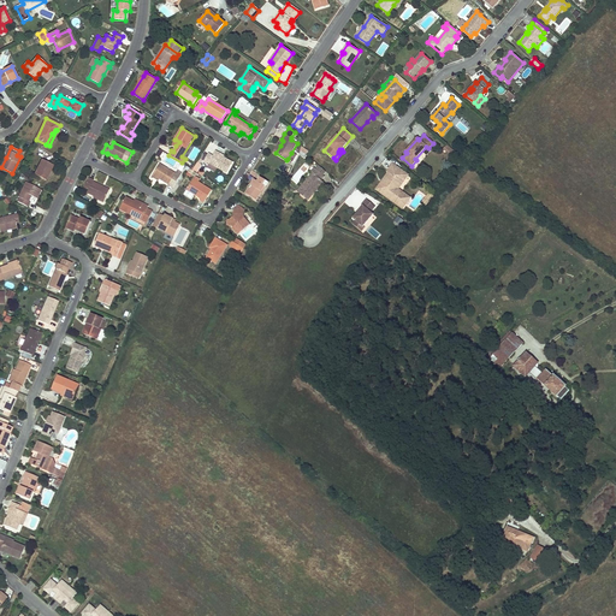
[(232,163),(224,158),(215,153),(213,157),(208,154),(207,155),(205,161),(203,163),(208,165),(208,164),(217,167),(227,173),(232,163)]
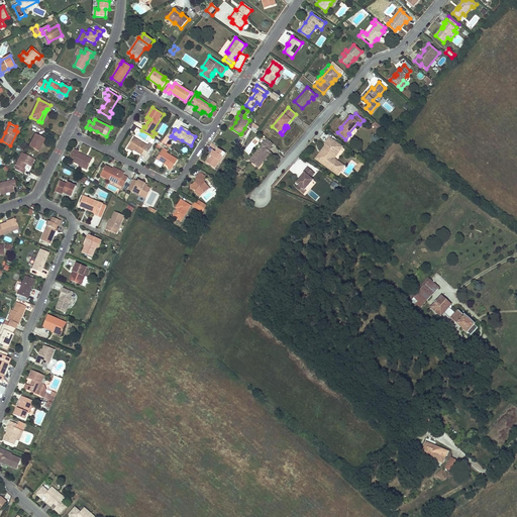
[(38,151),(44,138),(35,134),(29,146),(38,151)]
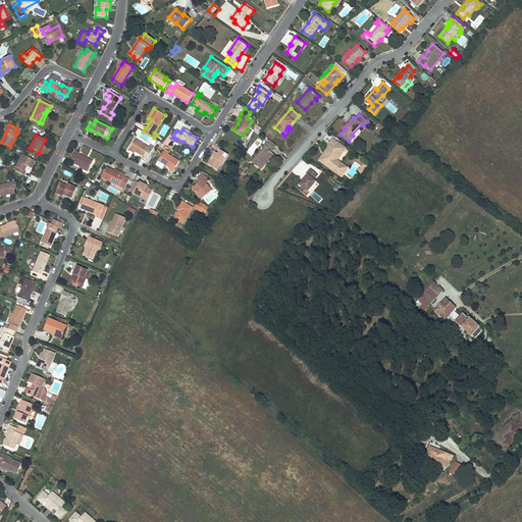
[(149,147),(135,139),(129,148),(136,152),(147,159),(154,147),(150,145),(149,147)]
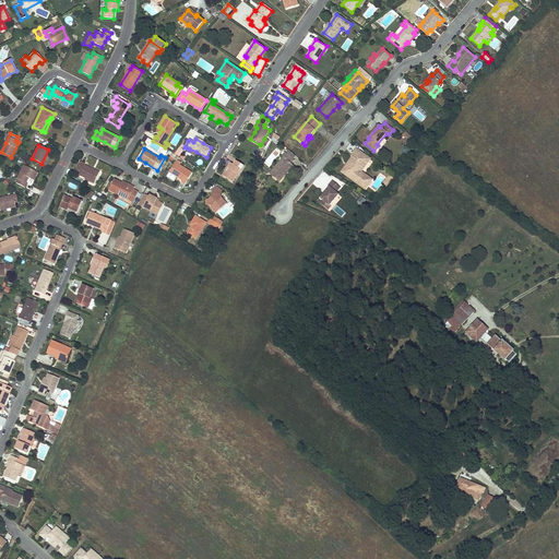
[(270,166),(281,152),(275,149),(264,163),(270,166)]
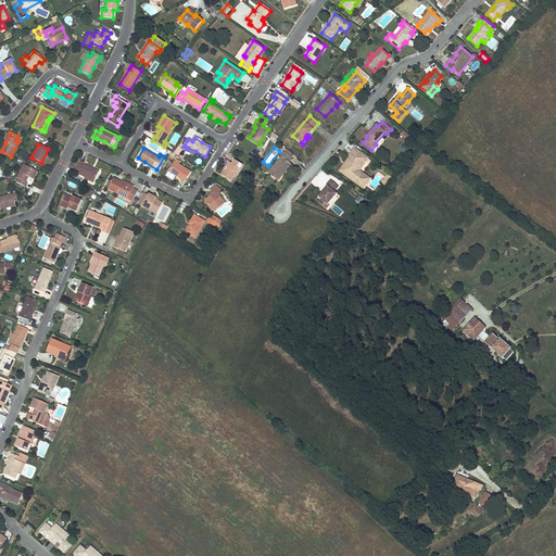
[(370,178),(359,171),(366,161),(359,156),(362,153),(354,148),(350,155),(351,156),(352,158),(345,166),(344,165),(340,171),(349,177),(350,176),(353,179),(353,180),(363,188),(370,178)]
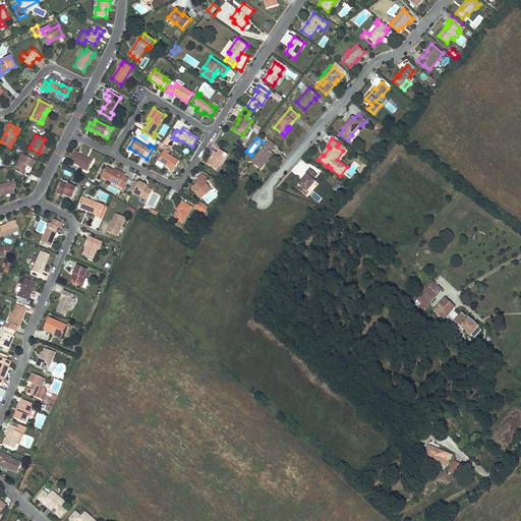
[(269,160),(274,154),(272,153),(274,149),(273,148),(268,143),(266,142),(263,146),(265,147),(251,162),(261,169),(267,162),(266,161),(268,160),(269,160)]
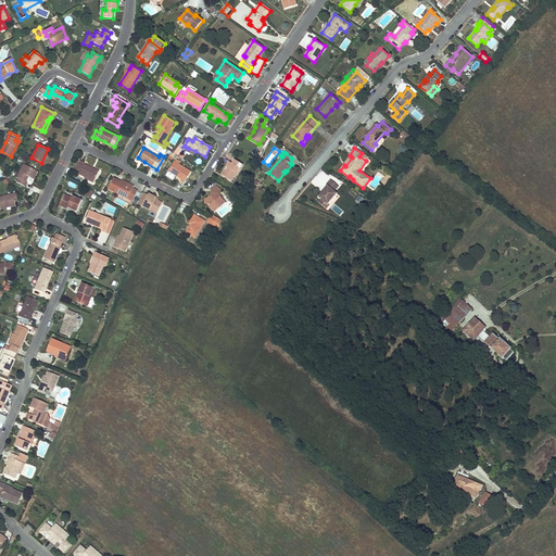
[(235,174),(239,168),(240,169),(242,165),(235,160),(232,164),(229,162),(222,175),(230,180),(235,174)]
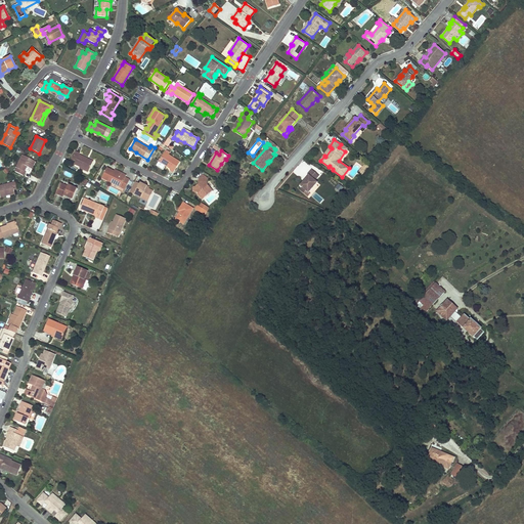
[(93,162),(79,155),(80,154),(76,151),(73,160),(76,161),(75,164),(80,167),(89,171),(93,162)]
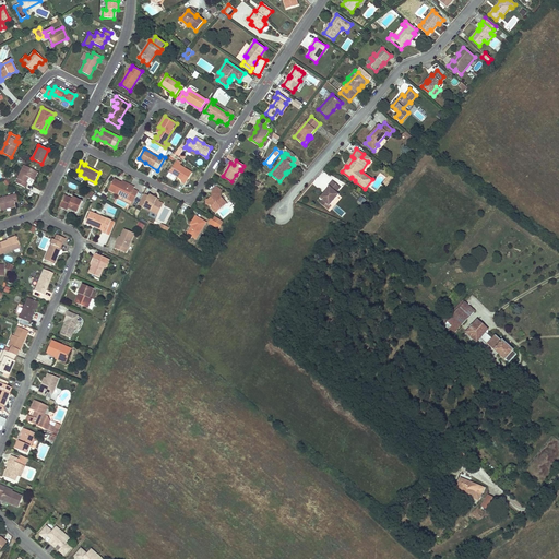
[(192,173),(176,163),(169,173),(170,173),(176,177),(182,180),(181,181),(186,185),(192,173)]
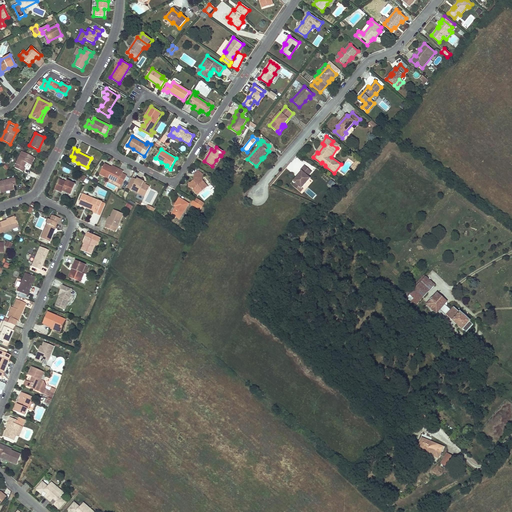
[(31,165),(34,158),(22,151),(15,164),(17,164),(15,168),(23,172),(25,168),(24,167),(26,163),(31,165)]
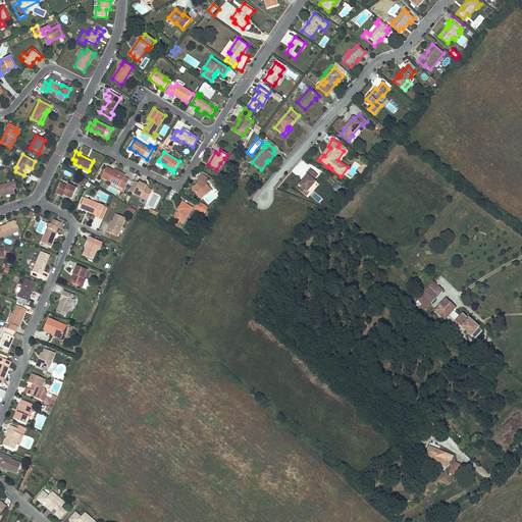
[(124,176),(125,174),(121,172),(120,174),(113,170),(106,167),(101,177),(119,187),(124,176)]
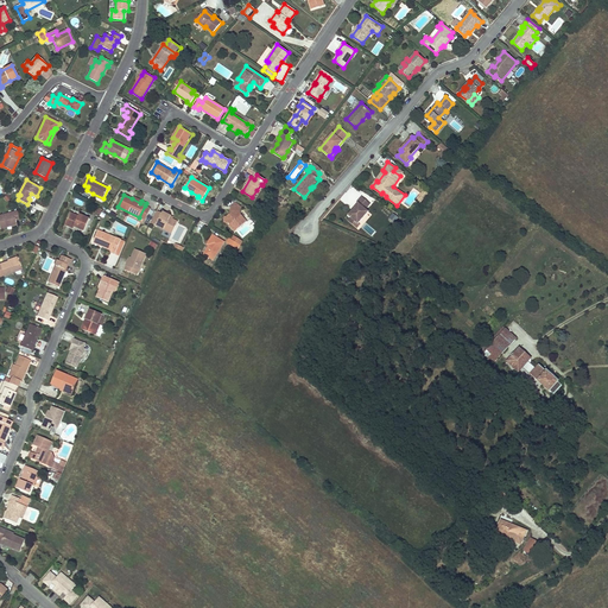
[(359,223),(368,211),(366,209),(371,204),(361,196),(356,202),(359,203),(354,208),(355,209),(354,211),(353,210),(348,215),(350,217),(358,225),(359,223)]
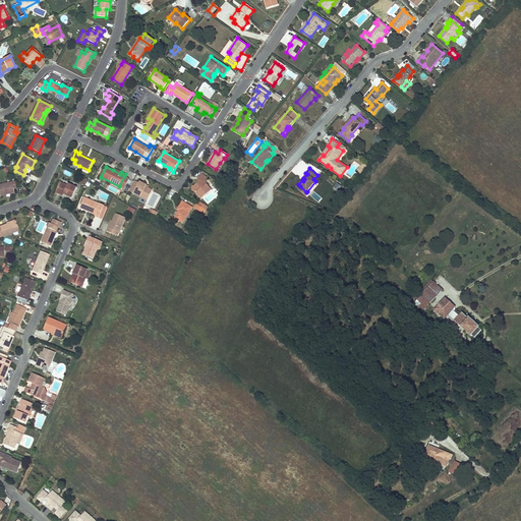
[(123,188),(128,178),(124,176),(119,186),(123,188)]
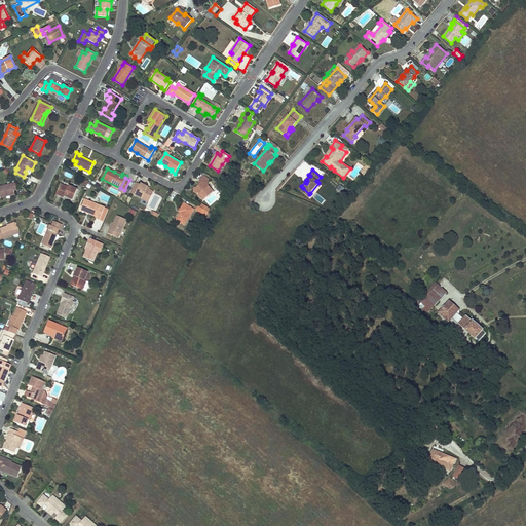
[(213,191),(208,186),(207,184),(209,183),(209,179),(200,178),(199,182),(201,184),(199,185),(196,188),(195,192),(202,200),(213,191)]
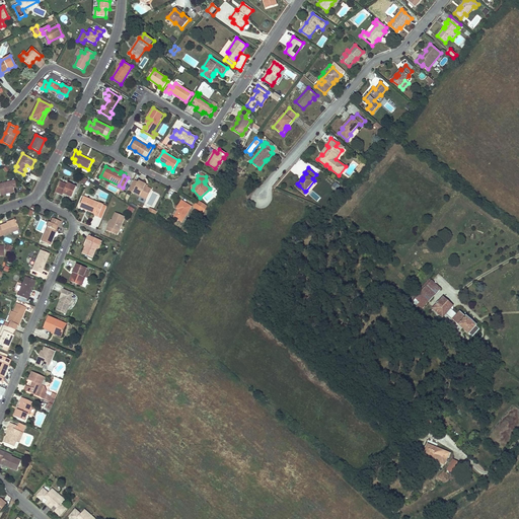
[(133,193),(138,181),(134,179),(129,191),(133,193)]
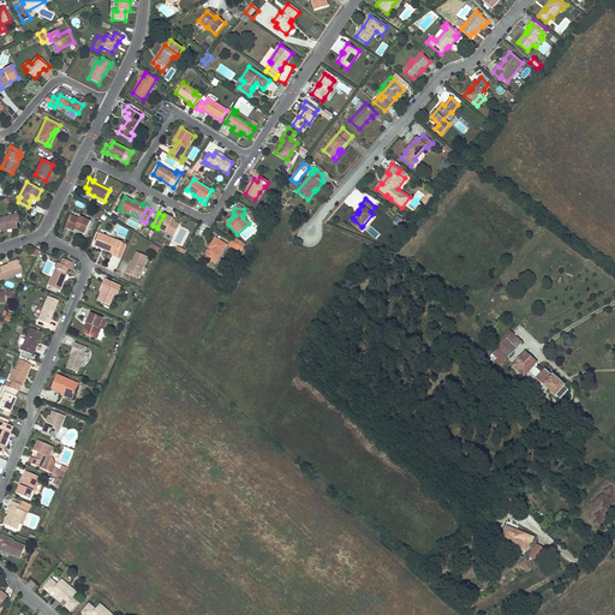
[(16,224),(19,222),(18,215),(17,214),(0,218),(0,230),(0,232),(7,231),(6,228),(16,226),(16,224)]
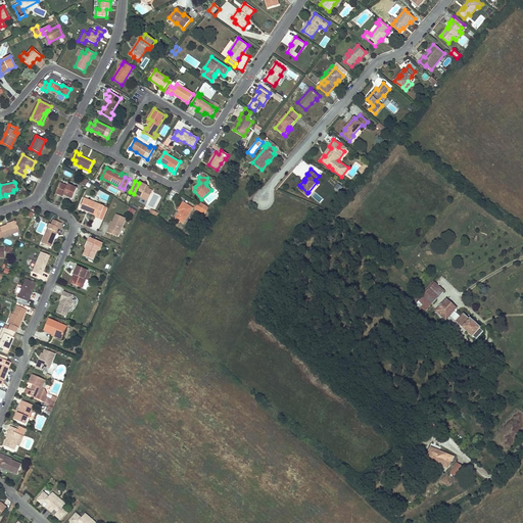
[(148,201),(153,191),(148,189),(146,187),(147,186),(140,182),(139,183),(134,194),(148,201)]
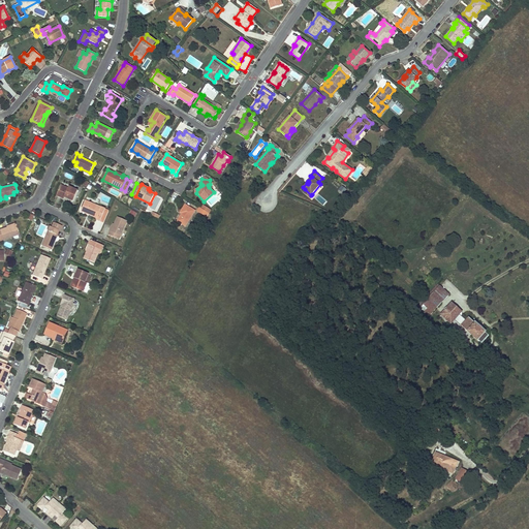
[(73,200),(78,190),(69,187),(68,188),(61,185),(57,196),(64,199),(65,197),(65,196),(68,197),(67,198),(73,200)]
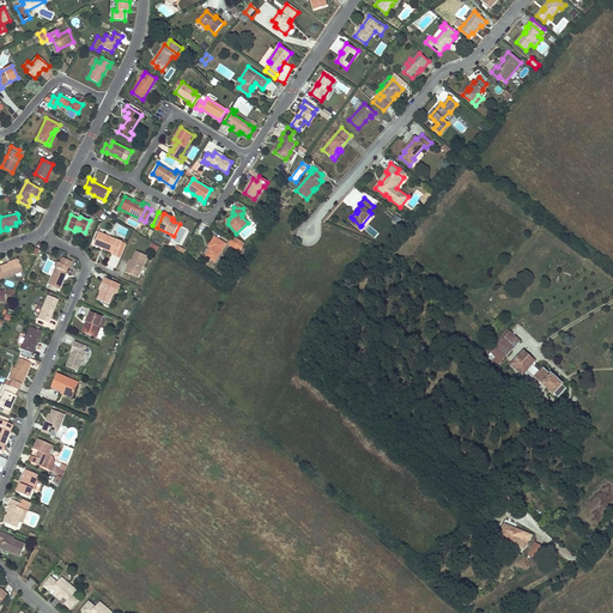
[(398,224),(402,220),(396,214),(393,219),(398,224)]
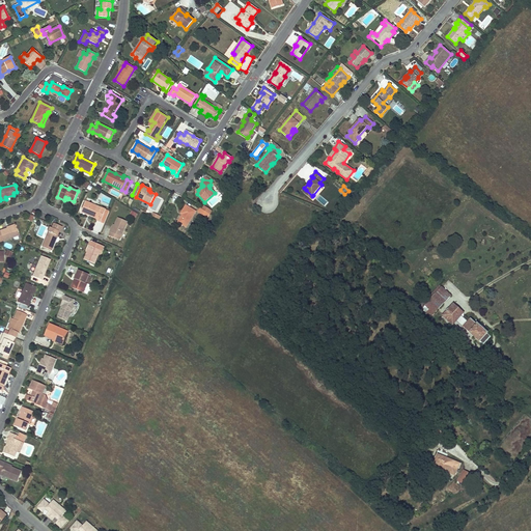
[(312,196),(306,190),(304,193),(311,200),(314,196),(313,195),(312,196)]
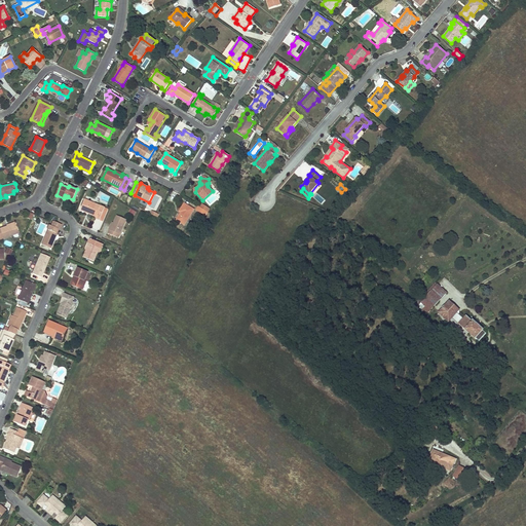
[(100,220),(105,208),(85,199),(81,209),(88,212),(88,214),(97,217),(96,218),(100,220)]
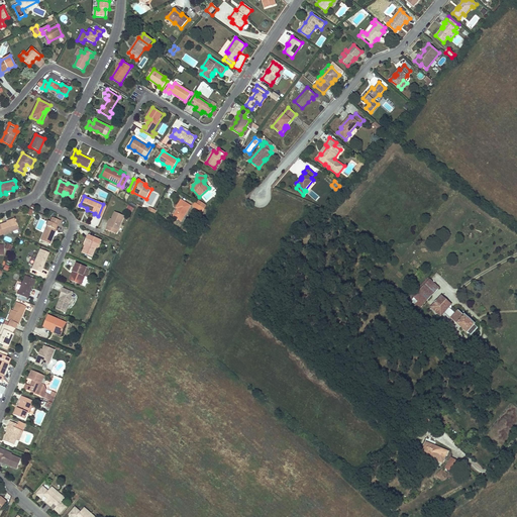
[(181,221),(191,206),(181,200),(176,208),(178,209),(173,216),(181,221)]
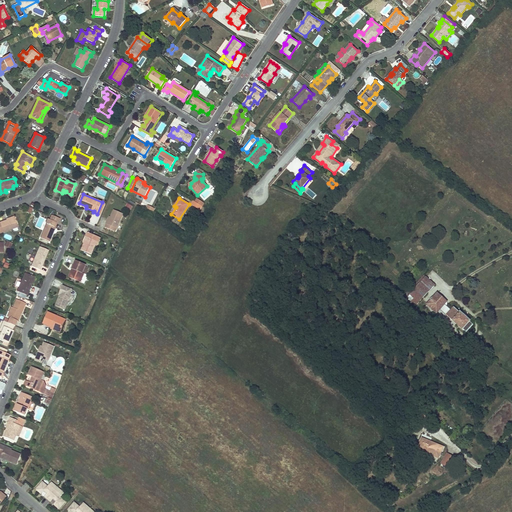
[(199,204),(193,201),(191,205),(199,210),(202,206),(199,204)]
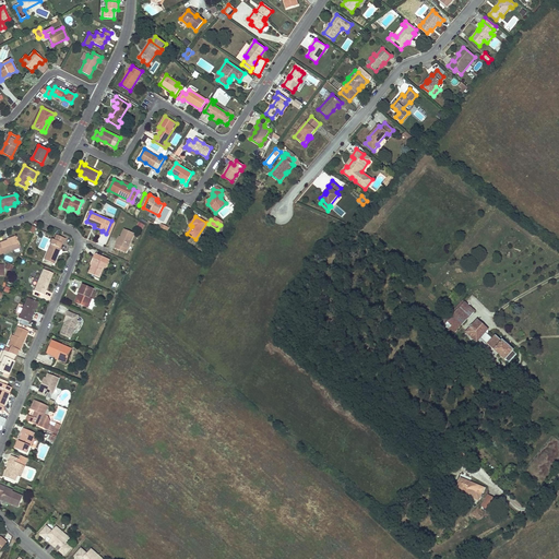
[(115,222),(111,221),(106,234),(109,235),(115,222)]
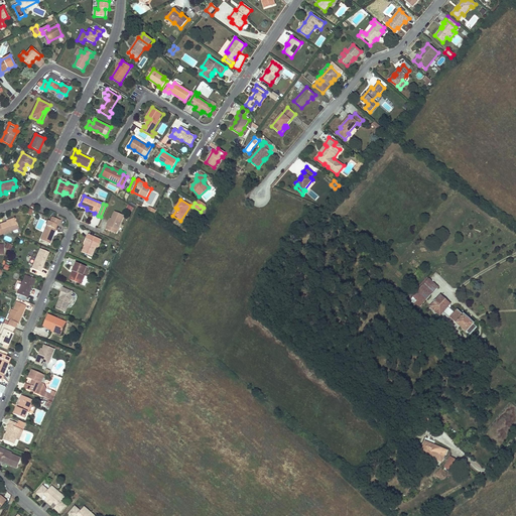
[(116,234),(124,216),(115,212),(112,219),(108,226),(107,226),(106,229),(116,234)]
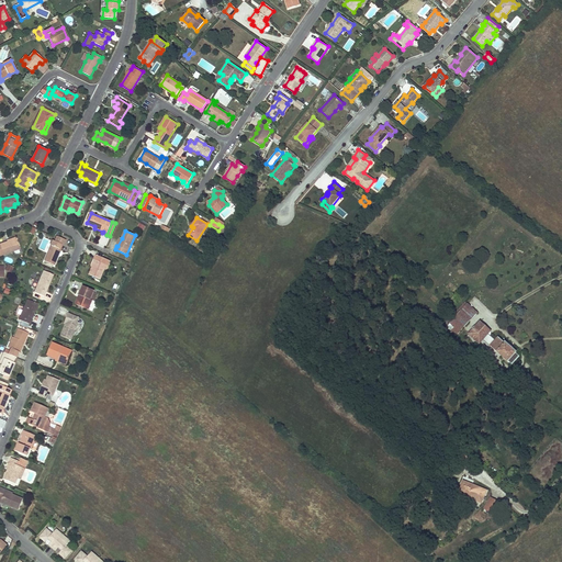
[(57,256),(59,249),(62,245),(66,240),(56,236),(54,242),(53,242),(45,261),(54,266),(58,257),(57,256)]
